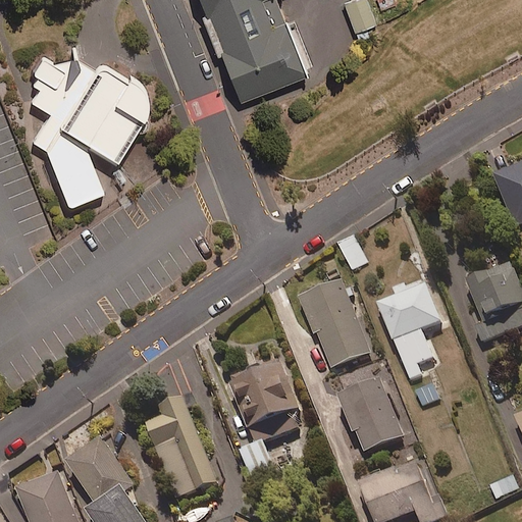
[(307,76),(275,0),(201,0),(243,102),(307,76)]
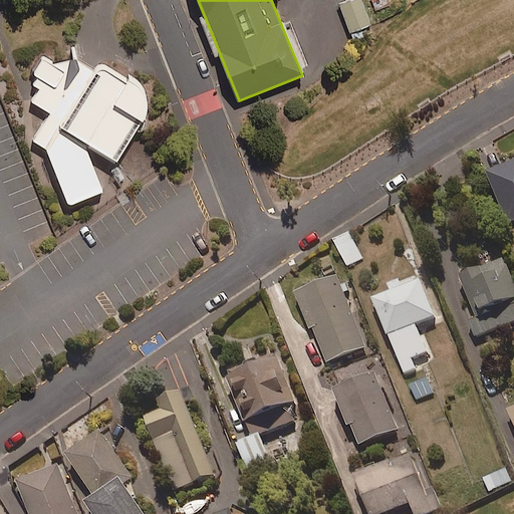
[(349,30),(369,22),(360,0),(341,0),(338,1),(349,30)]
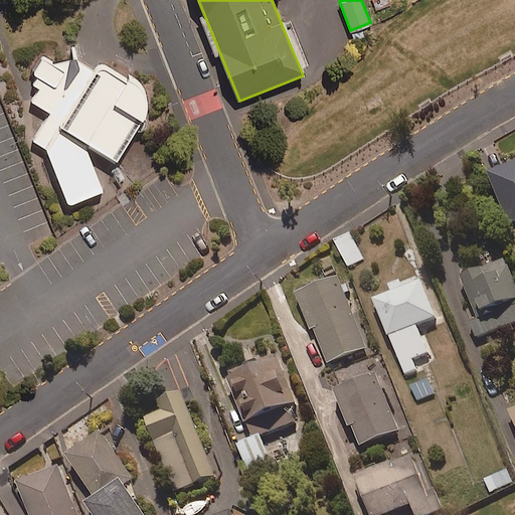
[(87,146),(112,162),(141,113),(142,112),(143,109),(144,107),(144,104),(144,101),(144,98),(144,95),(143,92),(142,89),(141,86),(139,83),(137,80),(135,78),(133,76),(130,74),(128,73),(124,71),(121,76),(95,62),(90,72),(58,55),(53,64),(52,63),(39,56),(31,72),(37,75),(32,86),(38,89),(31,104),(52,115),(39,138),(67,204),(103,190),(84,148),(87,146)]
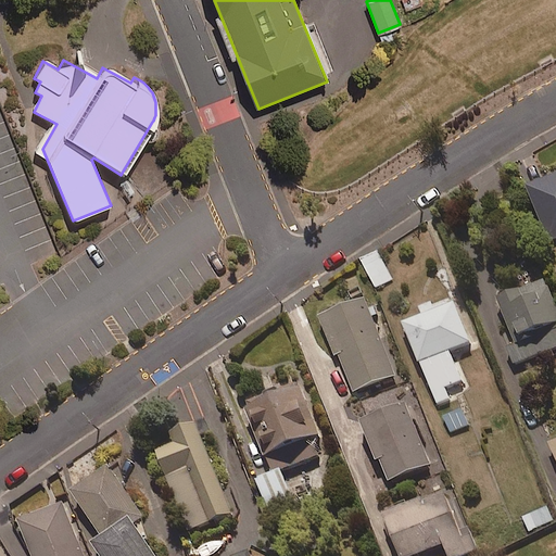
[(555,239),(555,169),(526,185),(552,242),(555,239)]
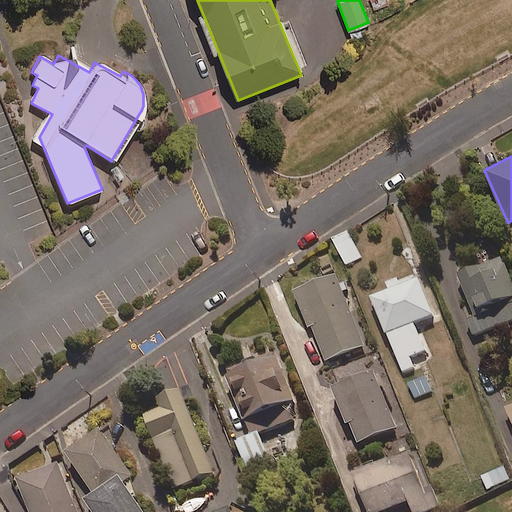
[(359,256),(347,232),(332,240),(344,264),(359,256)]
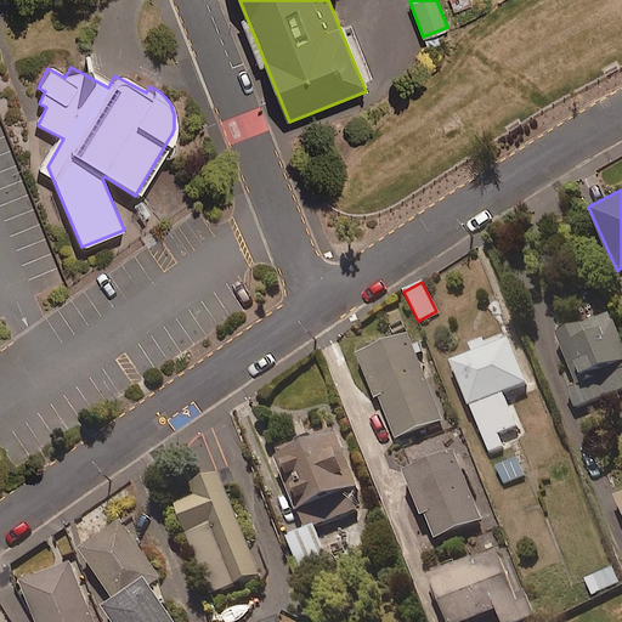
[(577,412),(621,393),(621,345),(604,304),(542,331),(577,412)]
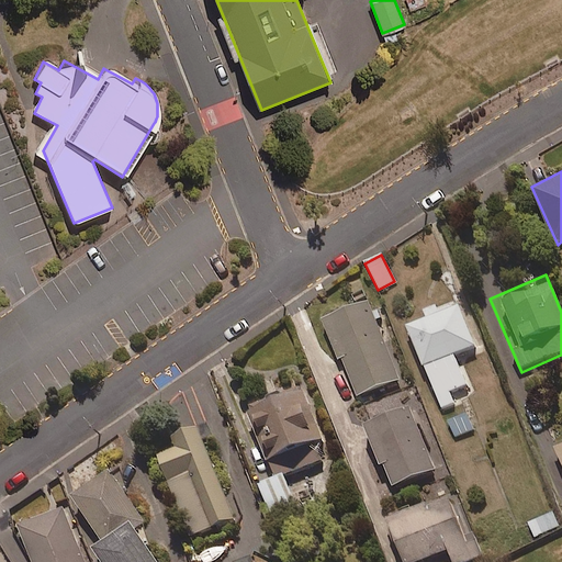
[(400,379),(366,298),(317,317),(336,361),(343,358),(359,395),(400,379)]
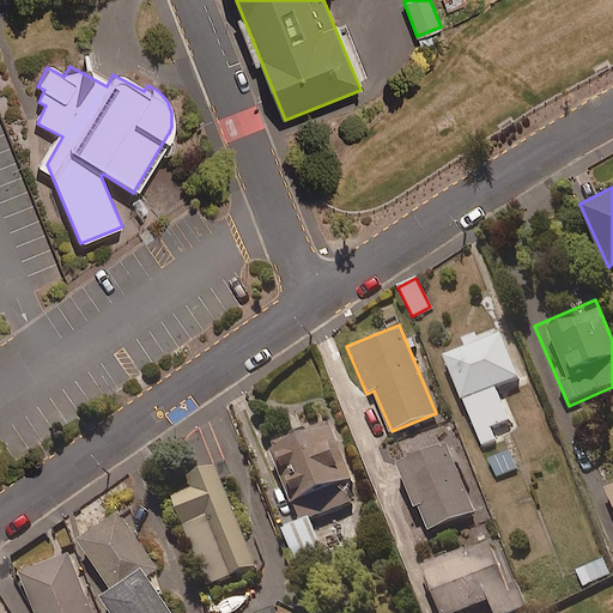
[(490,428),(508,422),(499,401),(508,399),(503,386),(520,380),(499,329),(443,351),(475,434),(481,448),(496,442),(490,428)]
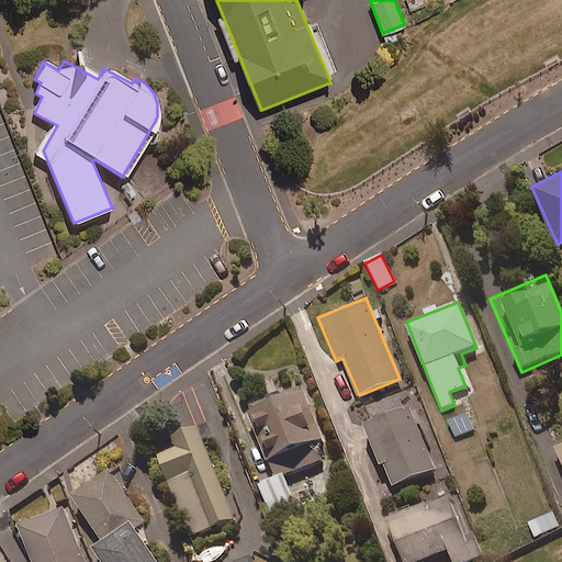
[(294,502),(281,474),(327,458),(301,386),(244,407),(263,459),(267,458),(273,476),(258,483),(272,513),(294,502)]
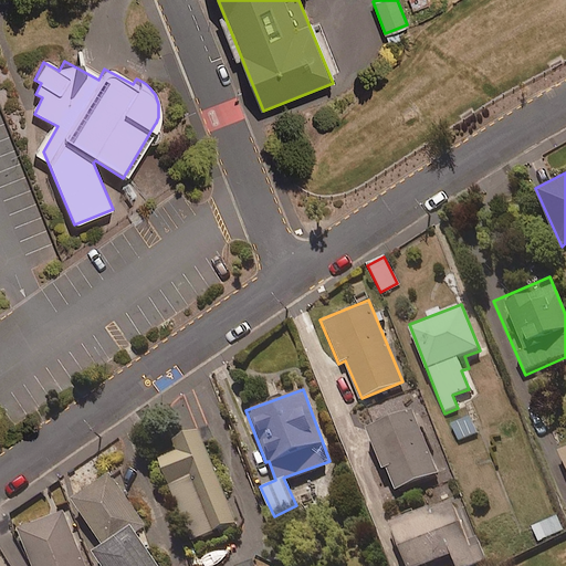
[(440,471),(412,406),(366,425),(394,490),(440,471)]
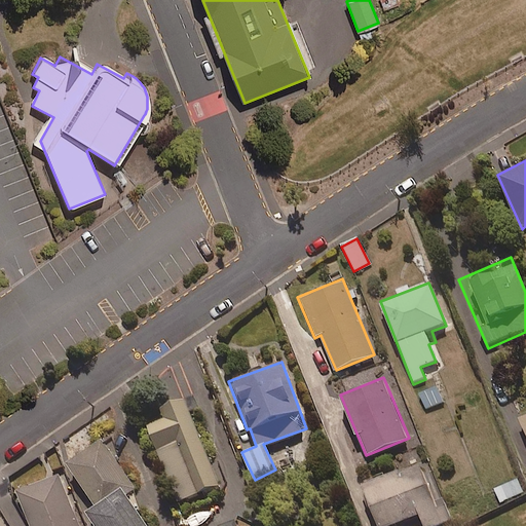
[(425,409),(443,402),(436,387),(419,393),(425,409)]
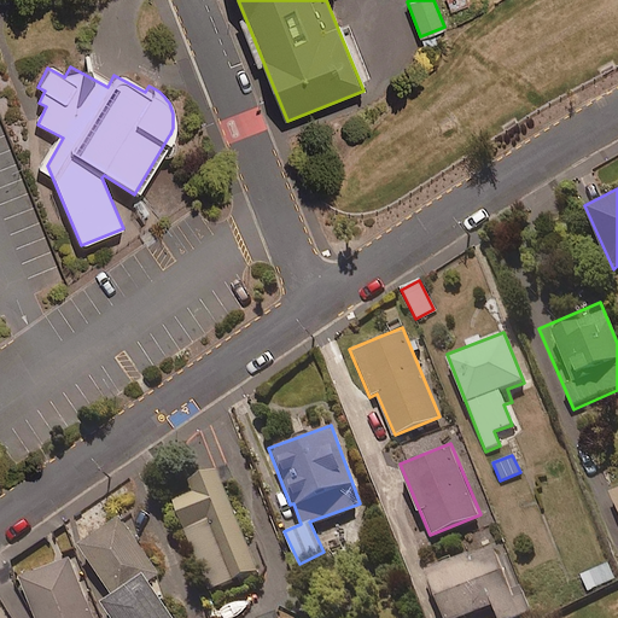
[(214,467),(187,479),(192,490),(186,494),(172,500),(210,590),(258,570),(214,467)]
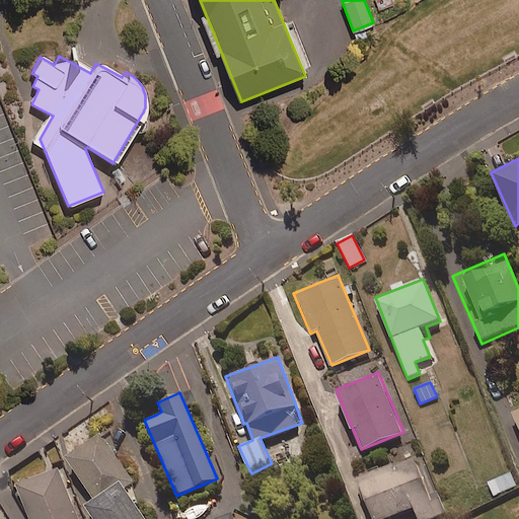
[(518,395),(506,401),(518,429),(518,395)]
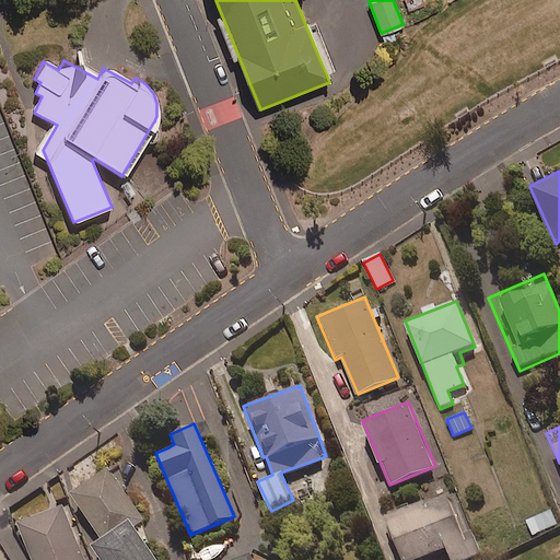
[(144,522),(106,466),(68,492),(101,539),(91,547),(100,559),(155,559),(135,528),(144,522)]
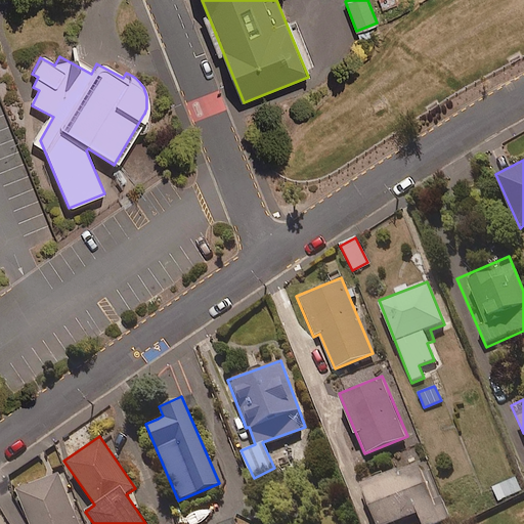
[(440,495),(432,498),(418,464),(396,473),(394,468),(358,482),(375,523),(386,523),(417,512),(421,523),(433,523),(448,518),(440,495)]
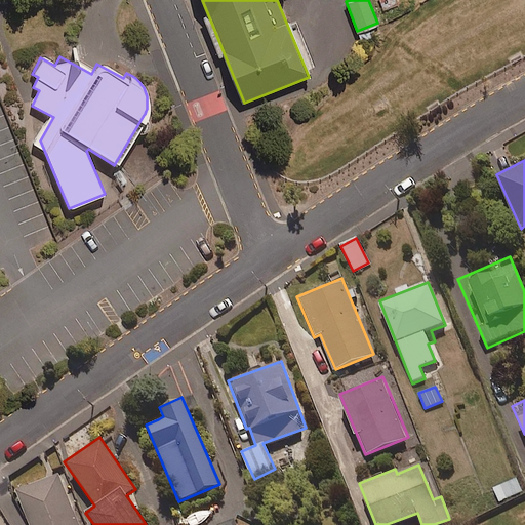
[(80,524),(59,475),(15,492),(29,524),(80,524)]
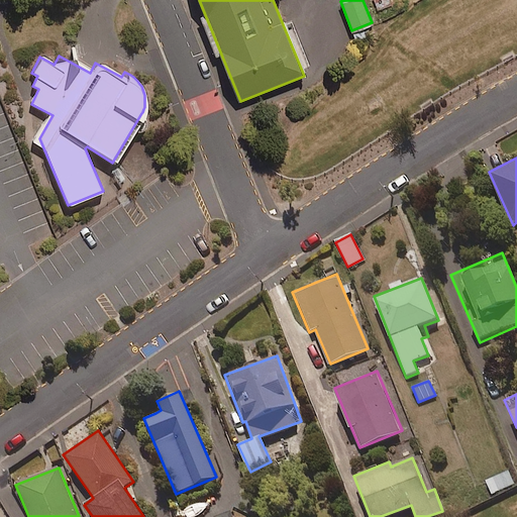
[(490,494),(513,484),(508,472),(485,481),(490,494)]
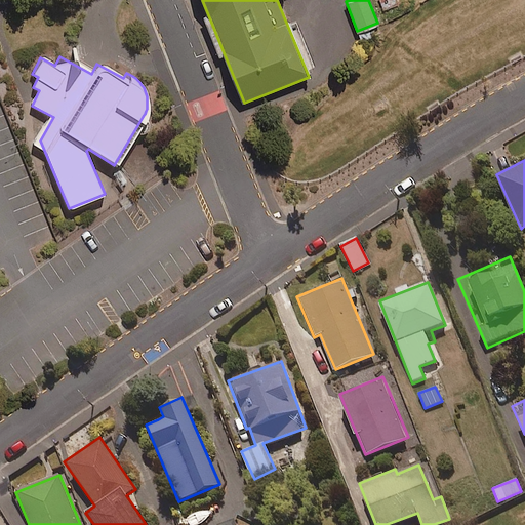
All buildings are outlined.
